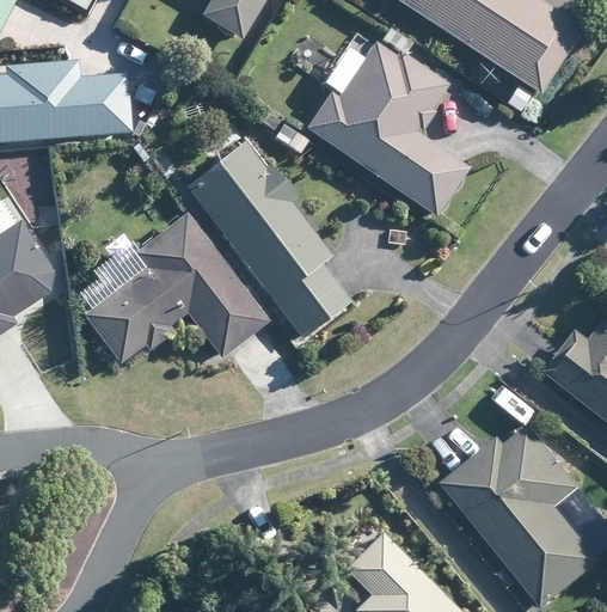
[(0,0),(0,31),(16,0),(0,0)]
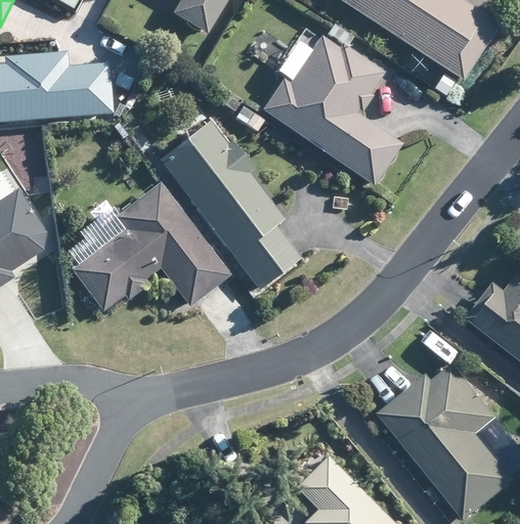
[(209,34),(228,0),(181,0),(174,13),(209,34)]
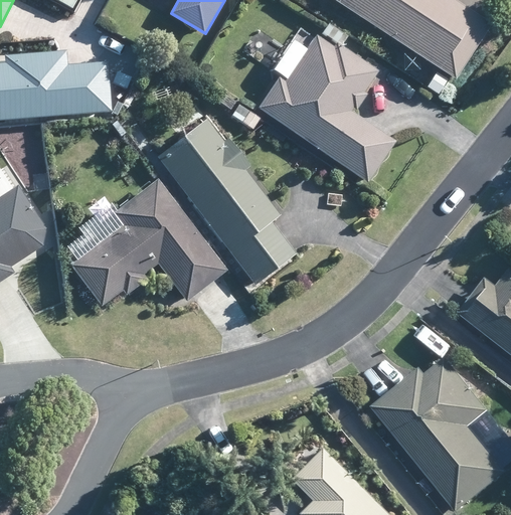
[(491,24),(454,0),(334,0),(455,78),(491,24)]
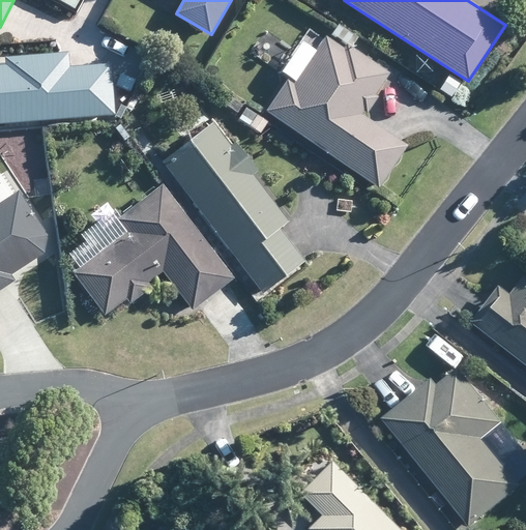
[(373,95),(388,74),(346,45),(343,49),(326,37),(294,85),(287,79),(280,89),(265,110),(377,186),(406,145),(360,114),(362,111),(366,113),(375,97),(373,95)]
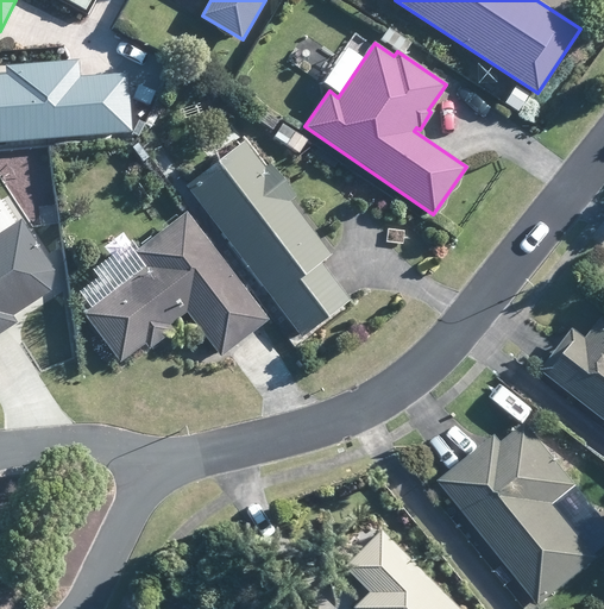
[(0,140),(130,131),(126,74),(77,77),(76,60),(16,64),(8,64),(10,75),(0,75),(0,140)]
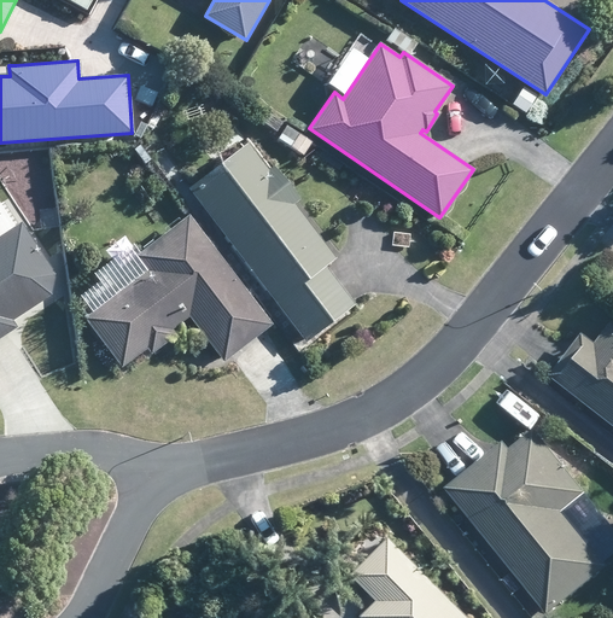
[(136,99),(153,105),(158,93),(141,86),(136,99)]
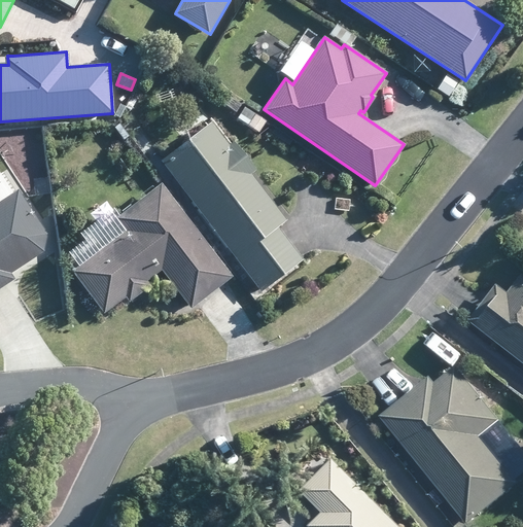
[(131,135),(129,132),(139,124),(127,108),(118,114),(123,119),(120,123),(115,127),(127,140),(131,135)]
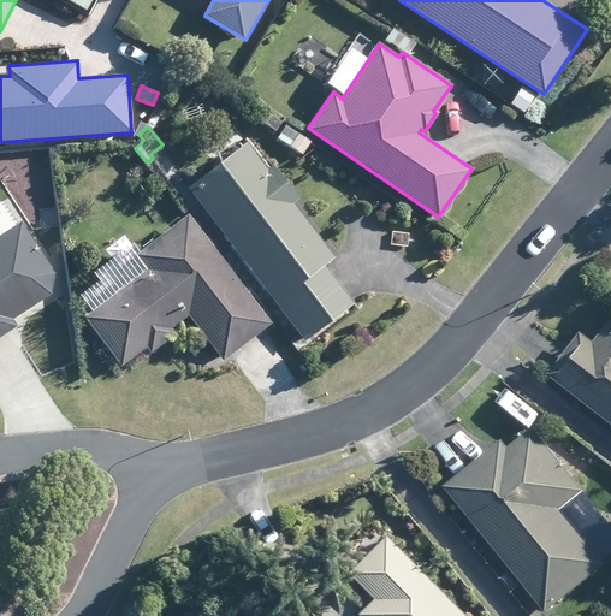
[(284,178),(274,166),(267,171),(245,143),(220,163),(194,183),(188,187),(304,341),(353,304),(322,265),(333,256),(301,213),(292,202),(297,197),(284,178)]
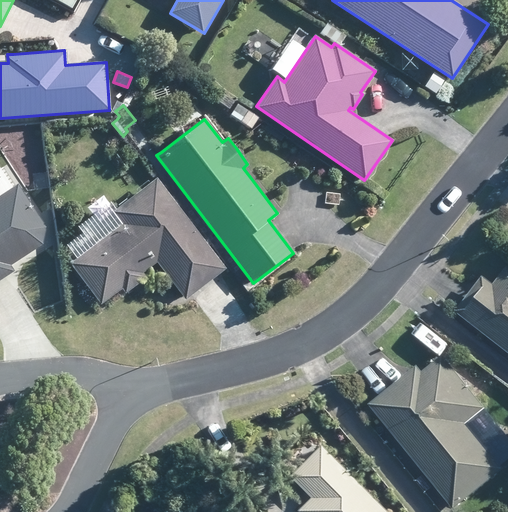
[(185,299),(222,270),(224,269),(155,178),(112,211),(122,224),(92,246),(85,236),(74,244),(82,253),(75,259),(69,264),(101,303),(120,288),(124,293),(134,285),(141,280),(145,277),(141,272),(156,261),(182,295),(185,299)]
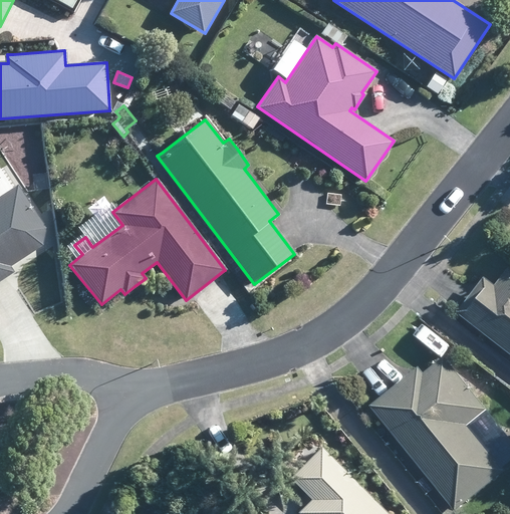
[(0,204),(0,286),(12,279),(8,271),(52,242),(19,192),(0,204)]
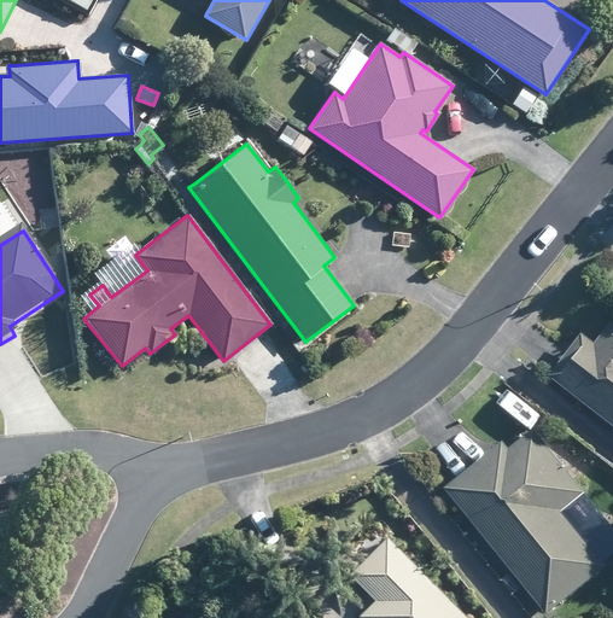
[(612,322),(596,343),(584,333),(578,342),(556,369),(552,375),(594,408),(612,423),(612,322)]
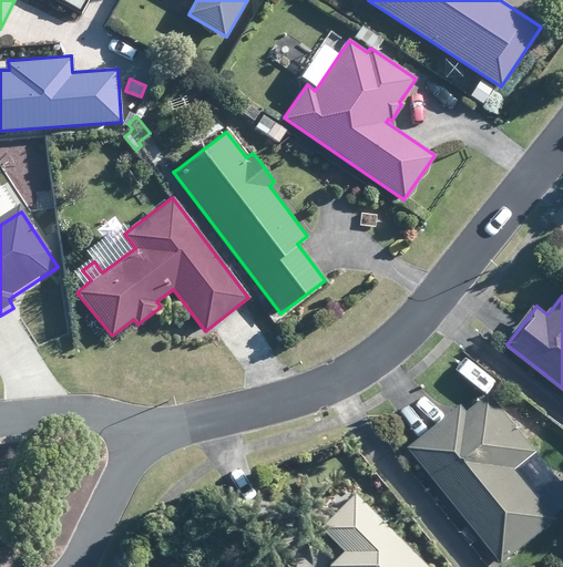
[(539,451),(508,412),(492,393),(468,412),(461,404),(458,406),(419,439),(410,446),(417,454),(504,564),(558,519),(517,467),(535,453),(539,451)]
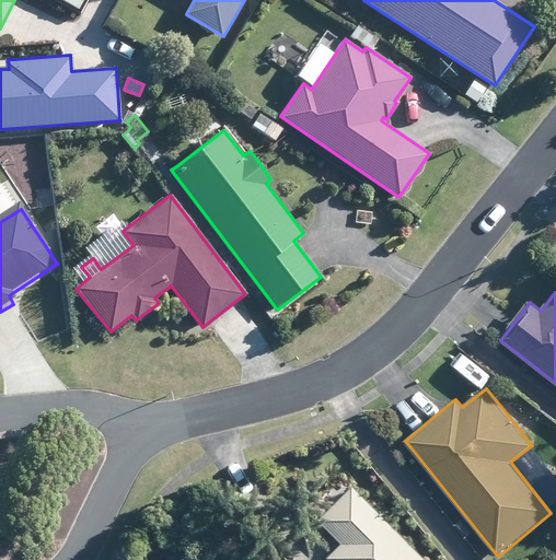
[(331,559),(426,559),(355,488),(322,521),(345,544),(329,559),(331,559)]
